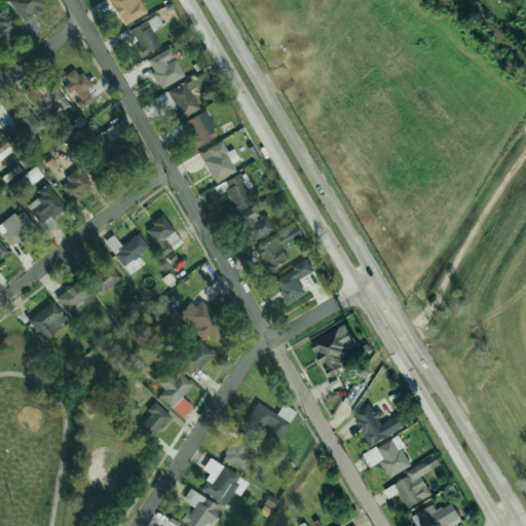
[(5,0),(21,23),(32,14),(44,6),(39,0),(5,0)]
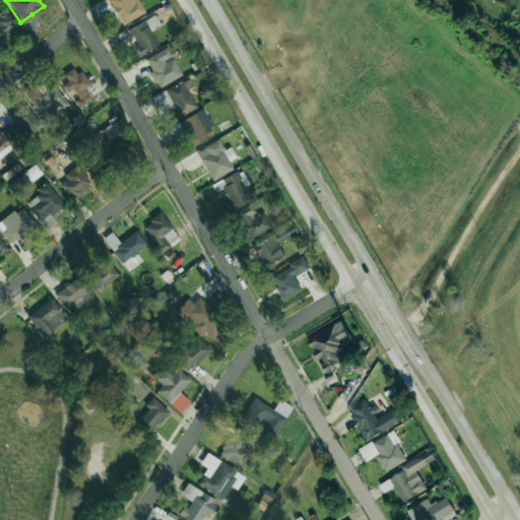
[(145,12),(138,0),(107,0),(122,25),(145,12)]
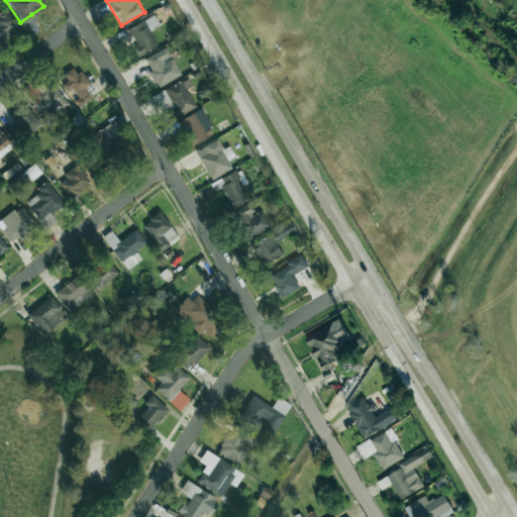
[(0,42),(19,29),(5,11),(0,14),(0,42)]
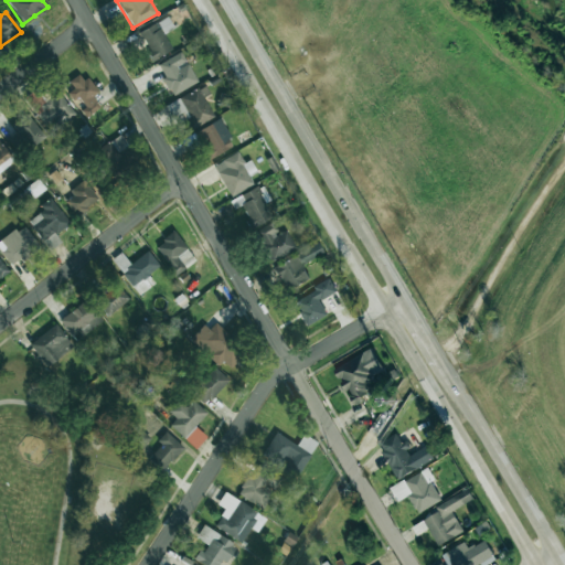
[(153,60),(172,50),(163,33),(173,28),(168,17),(138,33),(153,60)]
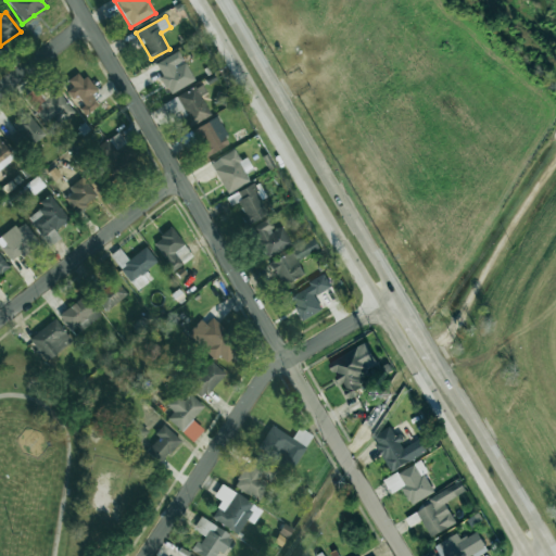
[(194,80),(178,50),(154,63),(169,93),(194,80)]
